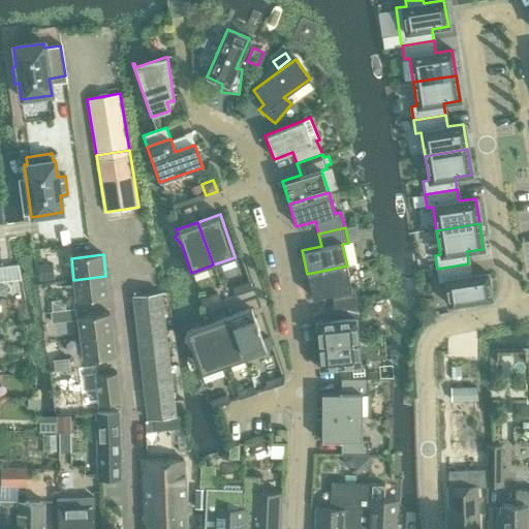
[(468,263),(437,269),(439,281),(444,281),(448,305),(457,304),(457,307),(470,305),(470,302),(491,299),(487,273),(470,275),(468,263)]
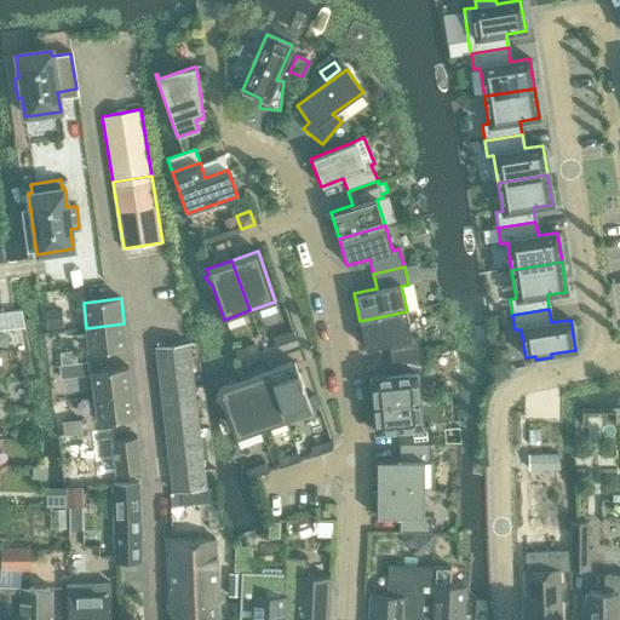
[(0,328),(24,327),(21,310),(11,311),(10,311),(0,313),(0,328)]
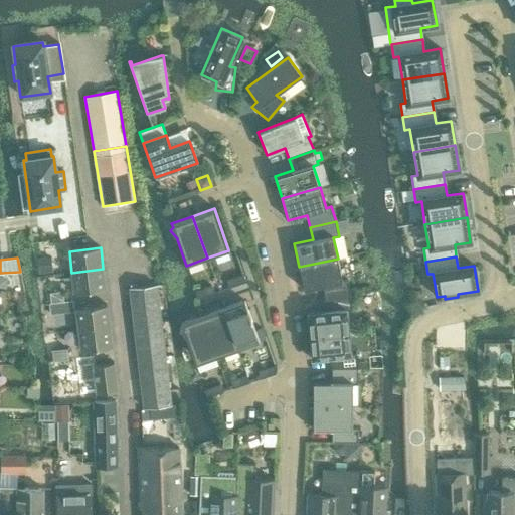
[(49,258),(38,259),(40,274),(51,272),(49,258)]
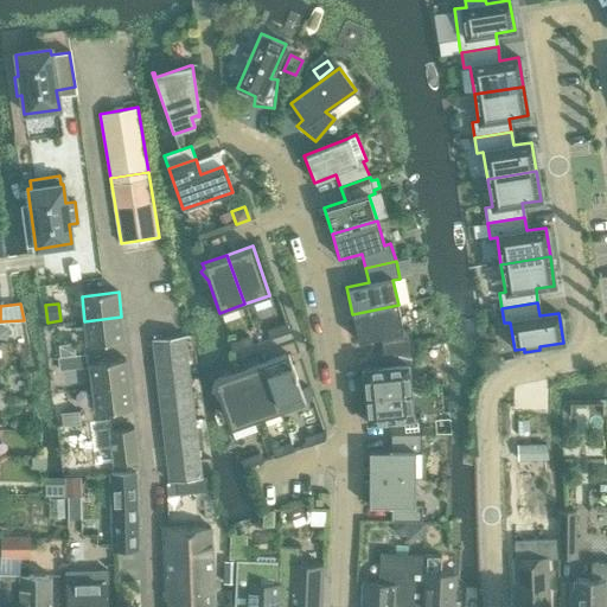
[(379,337),(382,352),(413,347),(409,330),(403,331),(398,305),(352,314),(357,342),(379,337)]
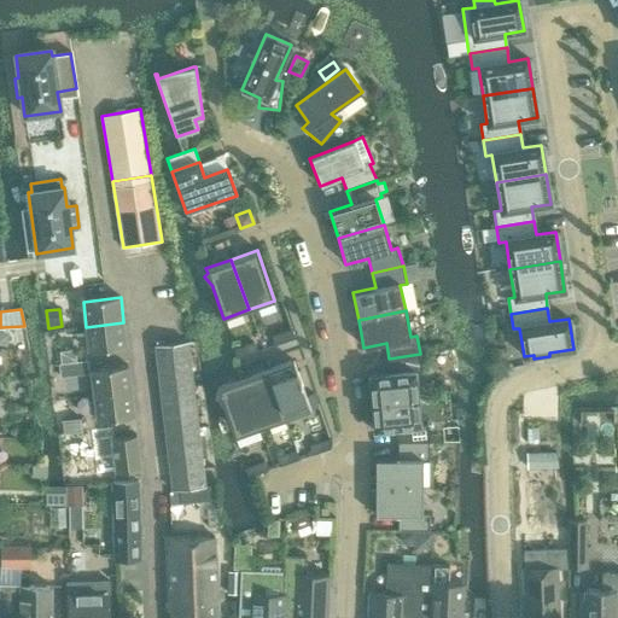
[(123,322),(86,327),(89,351),(127,348),(123,322)]
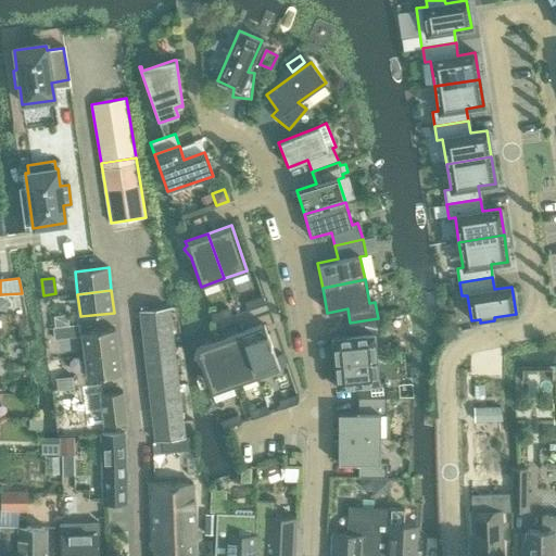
[(262,297),(244,302),(247,311),(265,304),(262,297)]
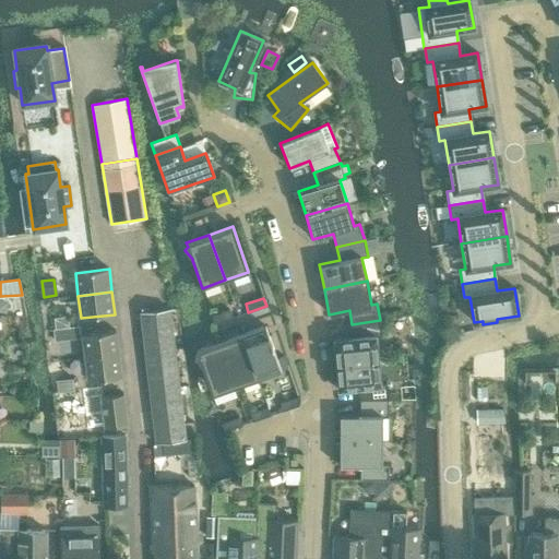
[(169,309),(140,312),(144,351),(174,347),(169,309)]
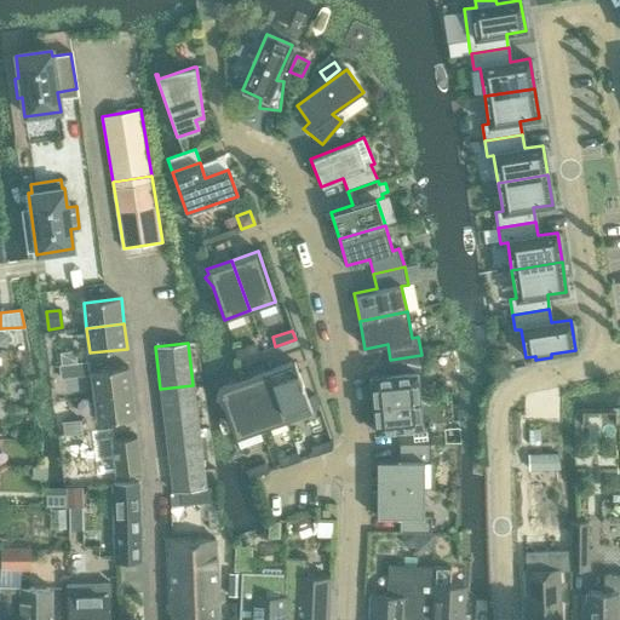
[(254,343),(235,350),(237,359),(257,352),(254,343)]
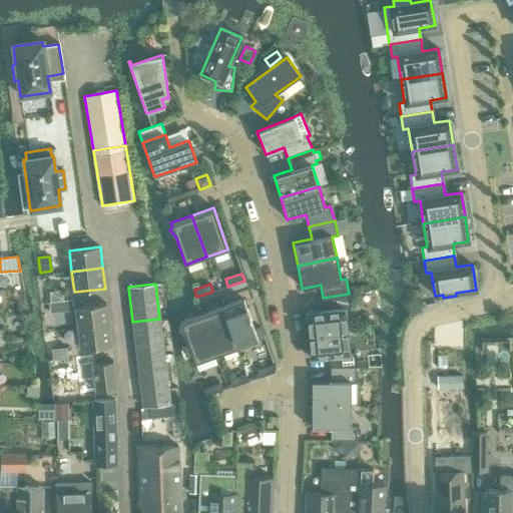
[(62,290),(49,292),(50,303),(63,302),(62,290)]
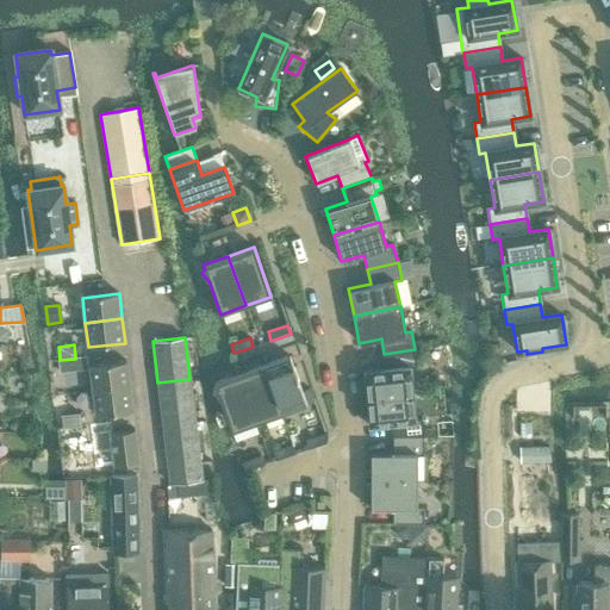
[(362,371),(366,398),(412,393),(410,367),(416,367),(415,349),(384,354),(386,368),(362,371)]
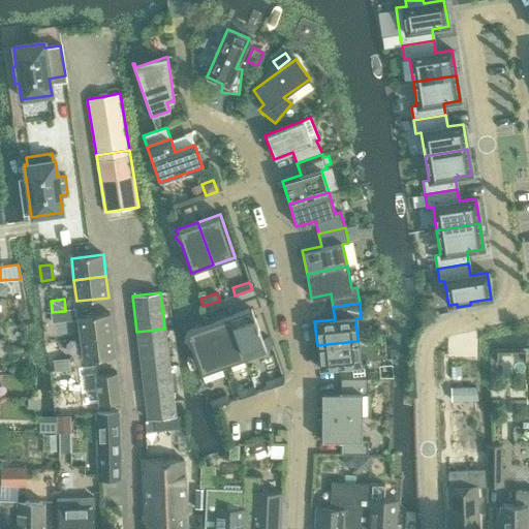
[(250,309),(228,316),(244,360),(266,351),(250,309)]
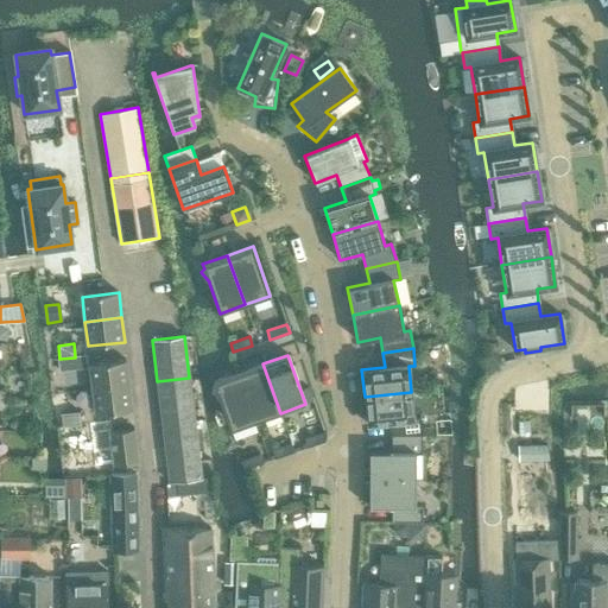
[(71,359),(58,360),(59,371),(74,368),(71,359)]
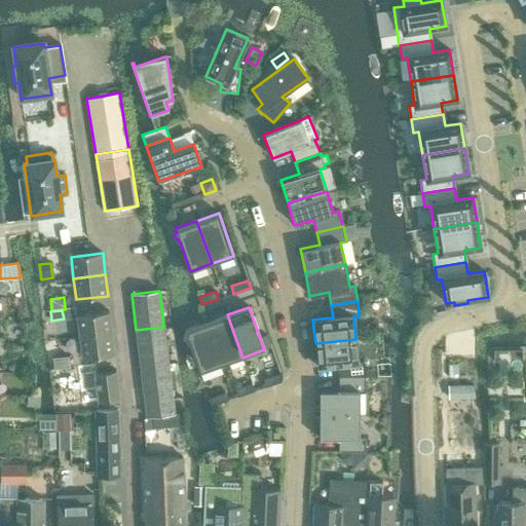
[(78,315),(80,338),(112,334),(110,311),(78,315)]
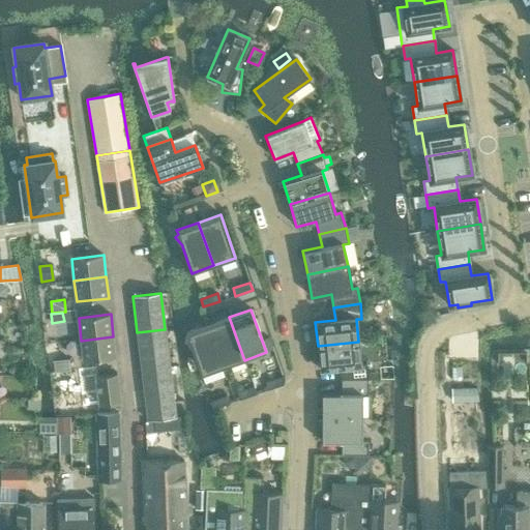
[(229,317),(208,324),(223,367),(244,360),(229,317)]
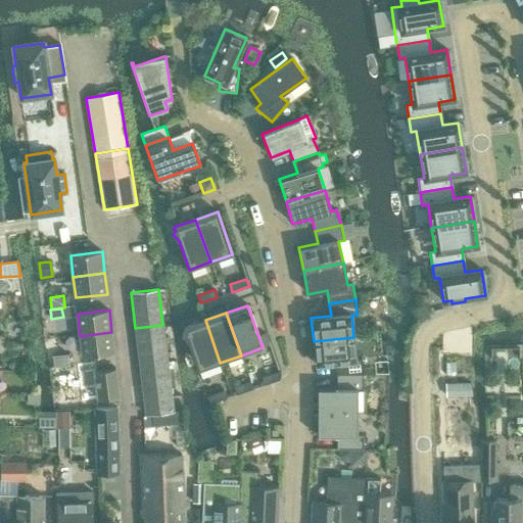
[(185,332),(182,334),(189,343),(198,370),(220,363),(205,320),(183,328),(185,332)]
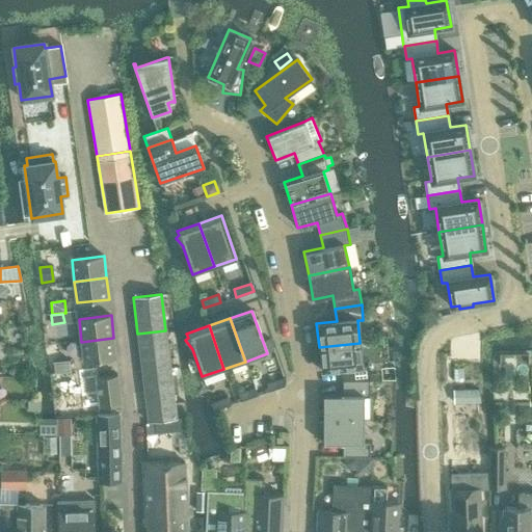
[(165,330),(137,334),(141,369),(169,366),(165,330)]
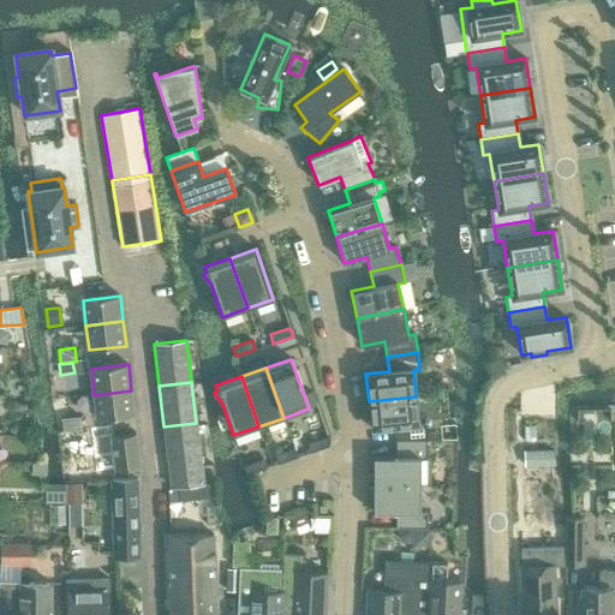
[(131,390),(94,395),(97,421),(135,416),(131,390)]
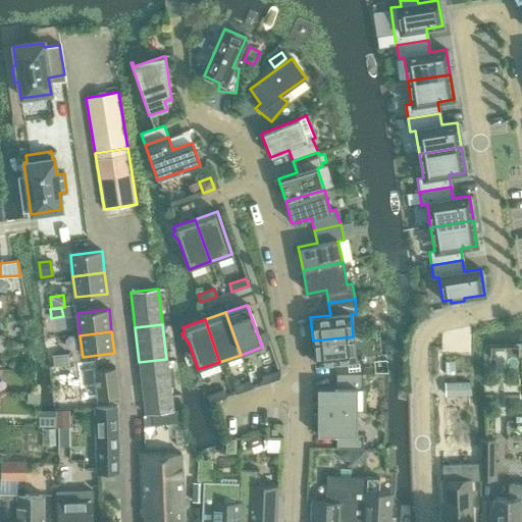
[(265,332),(258,334),(262,347),(269,345),(265,332)]
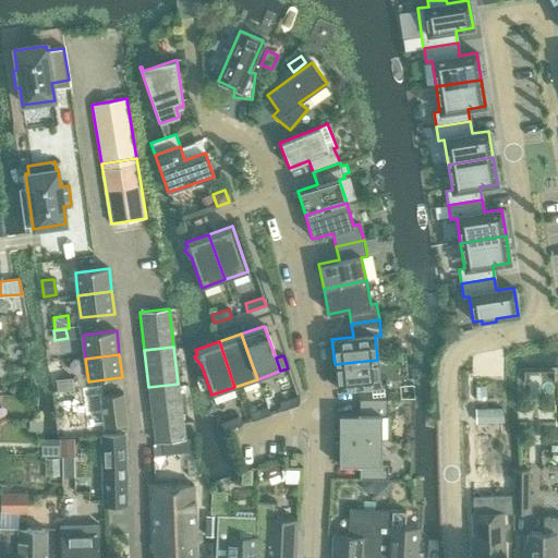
[(358,387),(359,401),(387,400),(386,384),(379,384),(377,360),(335,364),(337,389),(358,387)]
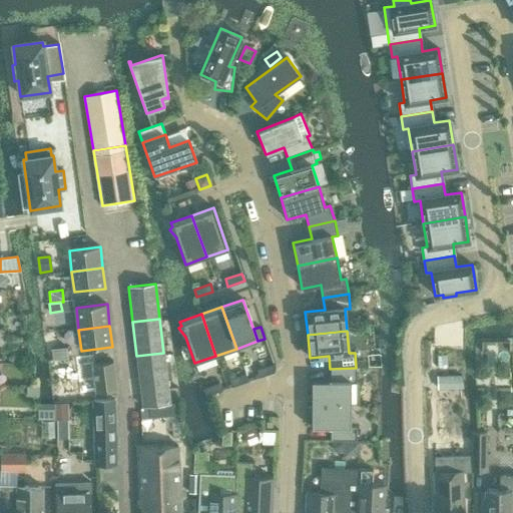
[(67,347),(52,349),(53,360),(68,359),(67,347)]
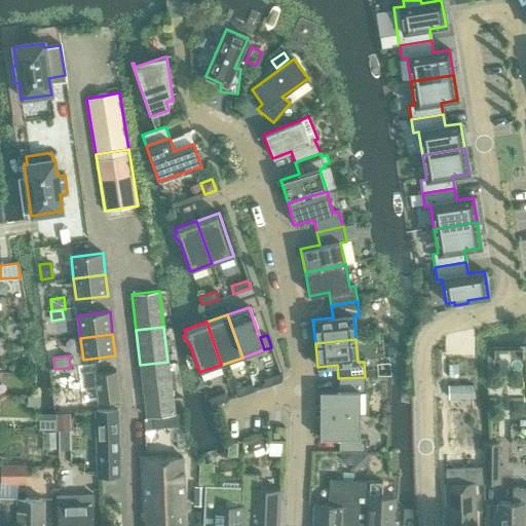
[(167,362),(140,365),(144,400),(172,396),(167,362)]
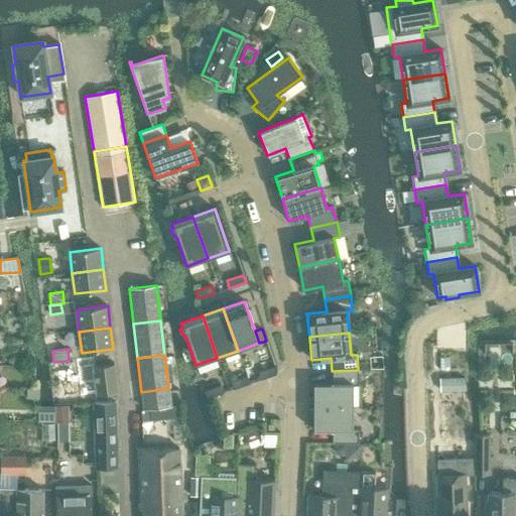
[(93,358),(80,360),(81,368),(84,395),(98,393),(98,394),(118,392),(115,364),(94,366),(93,358)]
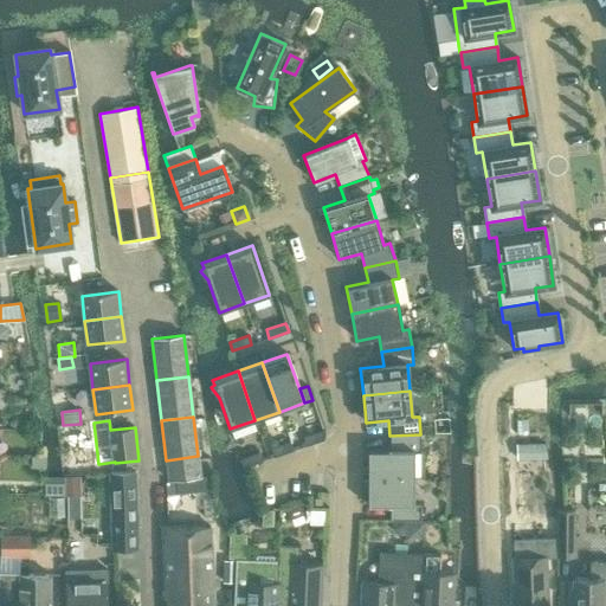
[(323,430),(303,437),(305,446),(323,440),(323,431),(323,430)]
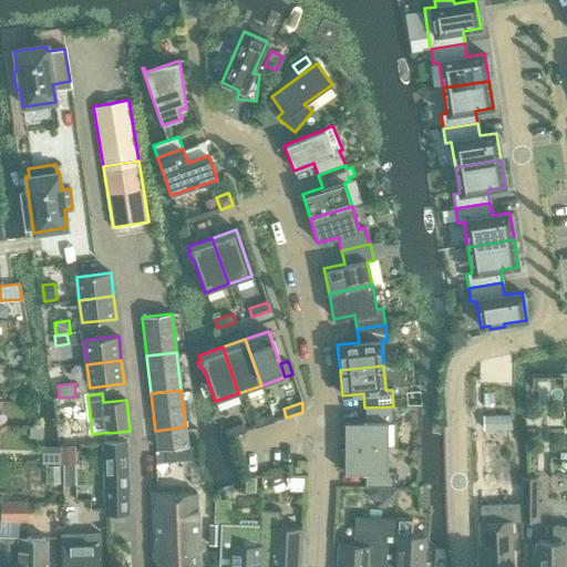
[(393,406),(364,408),(364,422),(344,422),(344,447),(397,447),(397,422),(393,422),(393,406)]
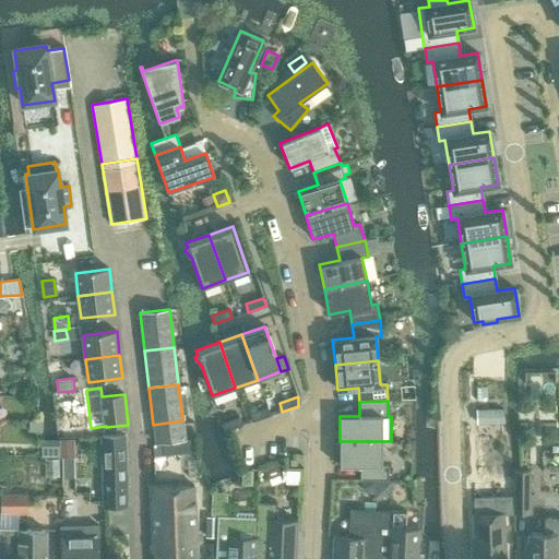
[(268,407),(249,414),(252,421),(270,415),(268,407)]
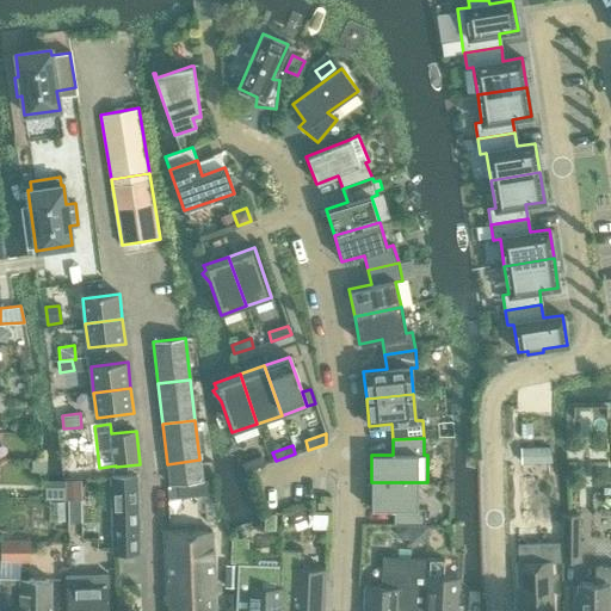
[(520,448),(520,464),(550,463),(550,448),(520,448)]
